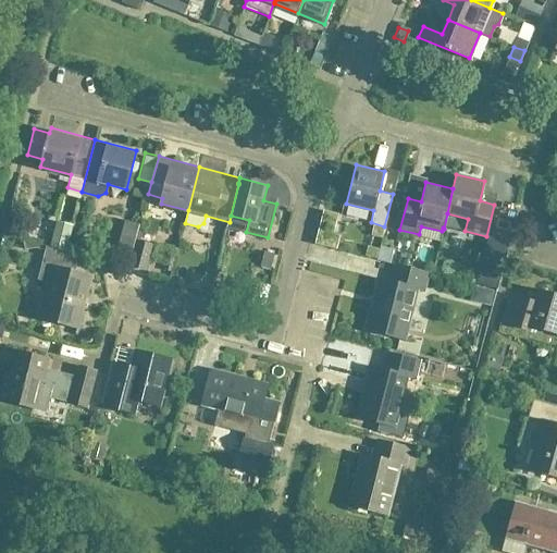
[(51,246),(65,249),(69,235),(72,223),(58,220),(51,246)]
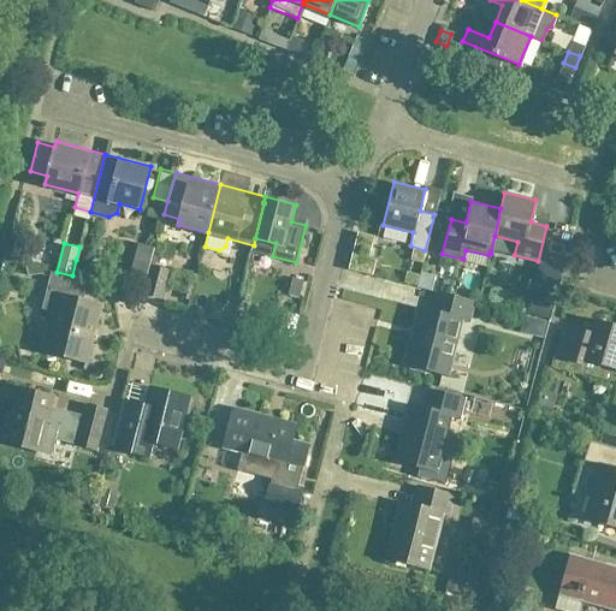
[(540,260),(533,288),(556,294),(560,284),(563,266),(540,260)]
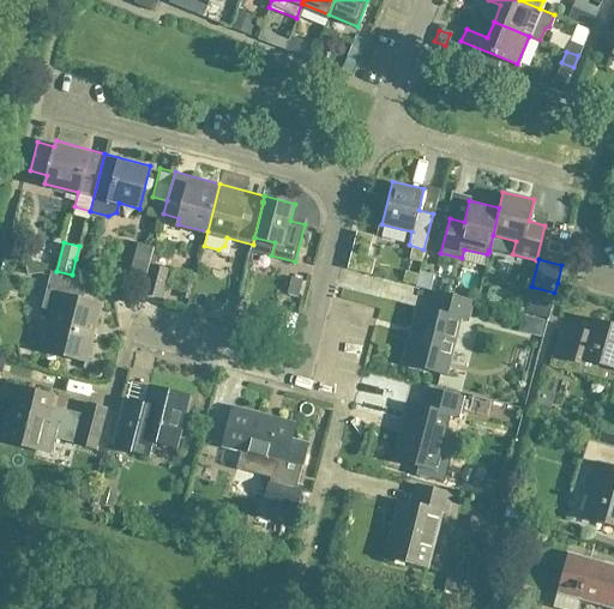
[(150,263),(142,291),(162,296),(169,267),(150,263)]
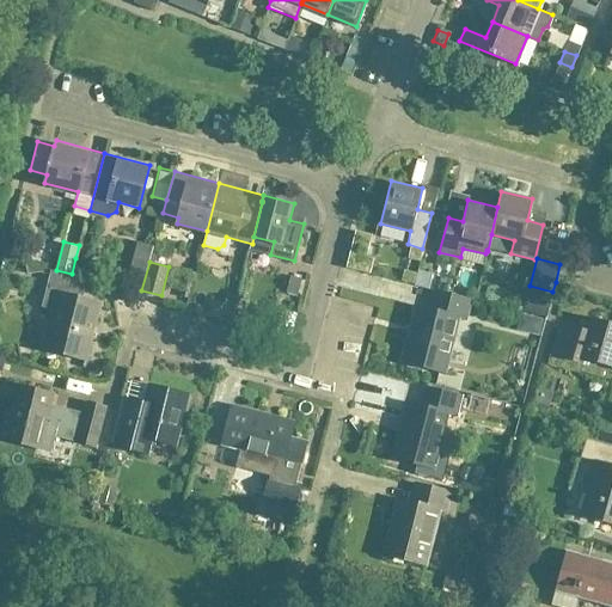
[(72,274),(56,270),(53,269),(43,306),(53,308),(44,341),(89,353),(103,301),(84,296),(89,279),(72,274)]
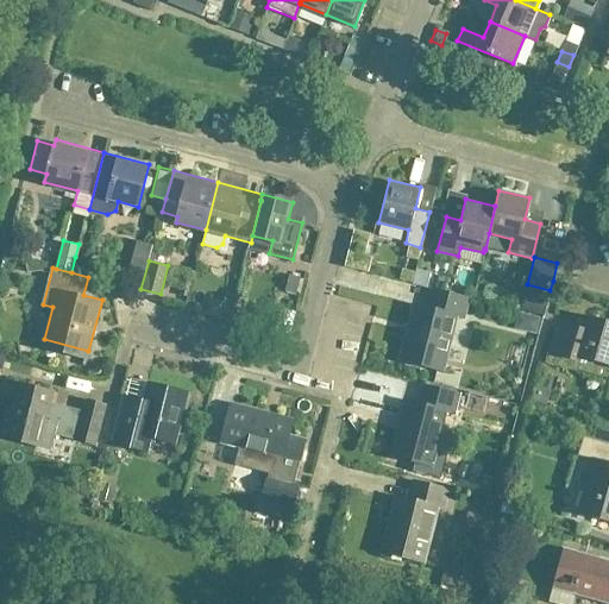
[(414,270),(402,268),(400,278),(410,281),(414,270)]
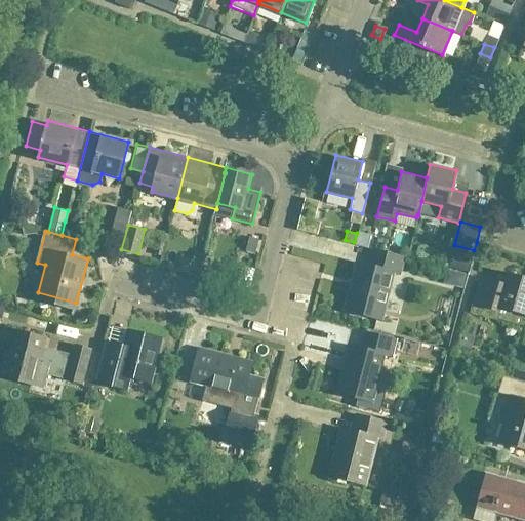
[(393,272),(399,273),(403,256),(373,248),(369,265),(357,262),(345,310),(380,318),(393,272)]
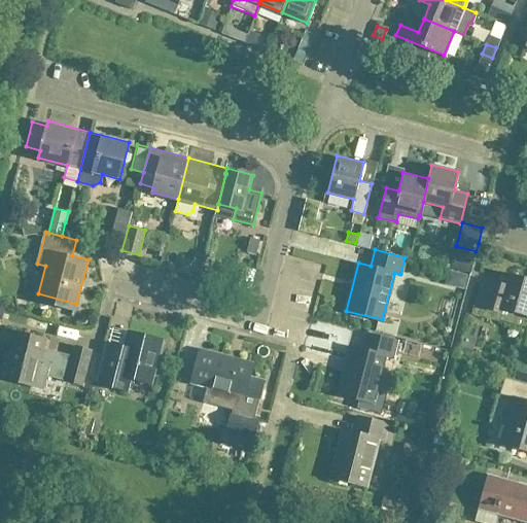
[(465,275),(449,271),(447,277),(450,283),(462,286),(465,275)]
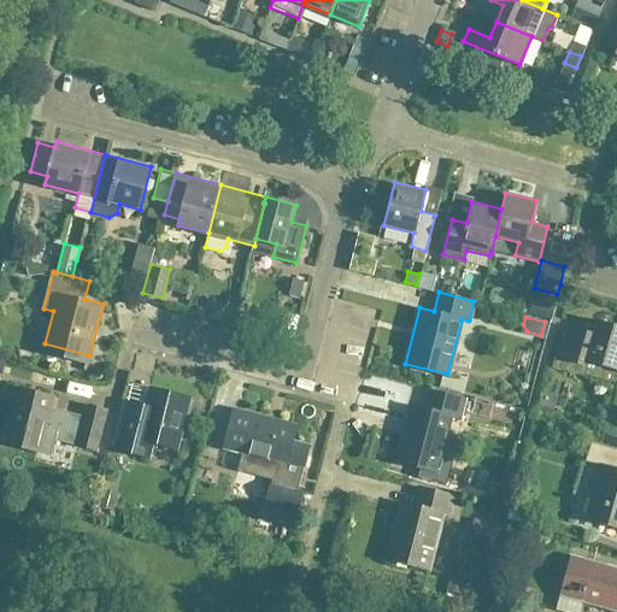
[(616,382),(616,378),(616,324),(595,318),(592,333),(564,324),(551,366),(581,375),(581,372),(616,382)]
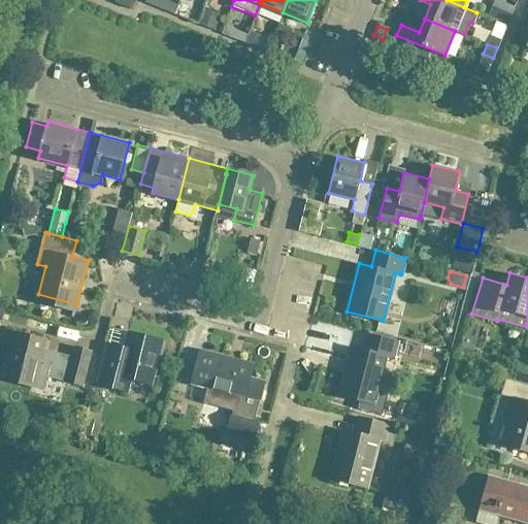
[(38,372),(83,385),(93,350),(75,345),(72,354),(45,347),(47,338),(17,330),(11,352),(7,351),(0,377),(35,386),(38,372)]
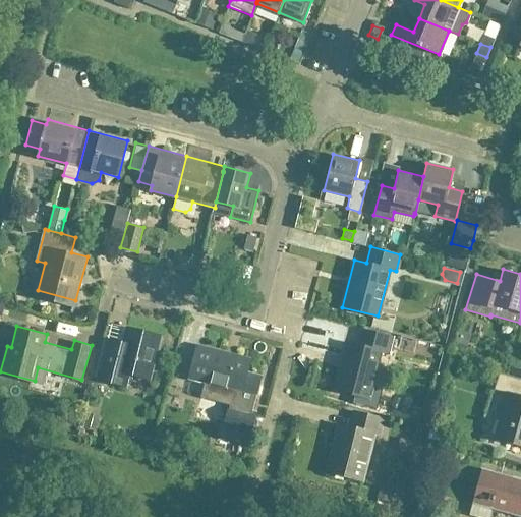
[(130,371),(151,378),(162,335),(128,326),(123,343),(108,339),(98,379),(126,386),(130,371)]
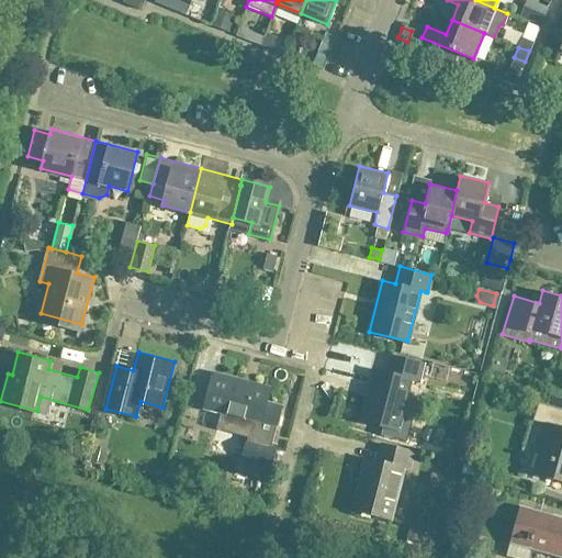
[(506,358),(493,354),(490,368),(503,371),(506,358)]
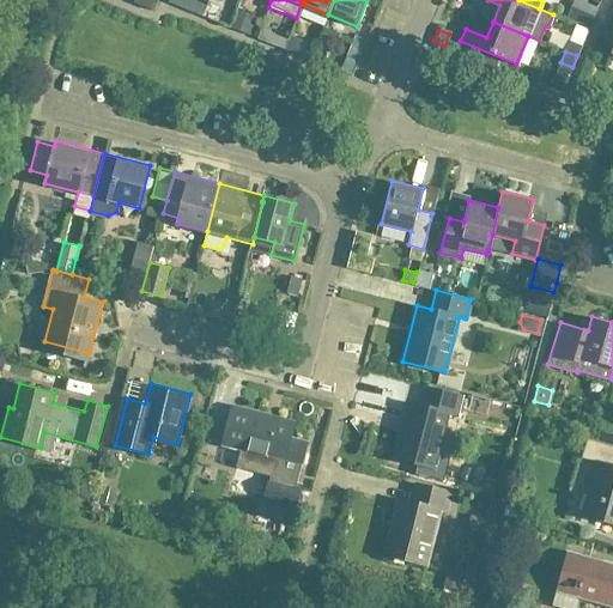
[(449,413),(456,415),(461,395),(426,387),(422,405),(407,402),(394,457),(435,468),(449,413)]
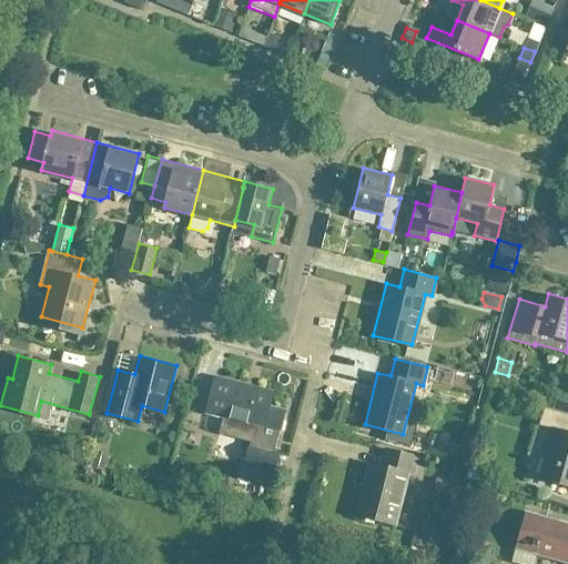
[(437,371),(432,386),(447,392),(452,375),(437,371)]
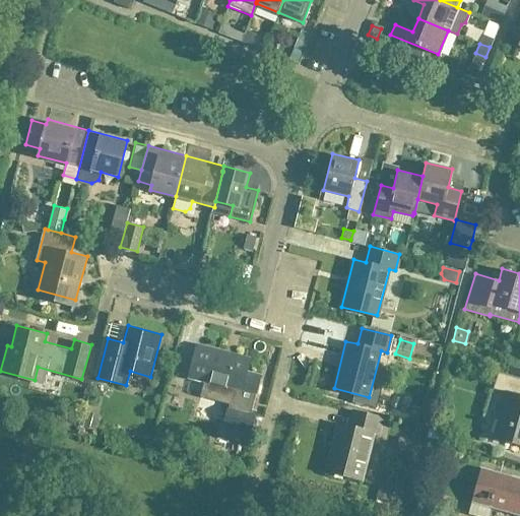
[(199,343),(190,376),(203,380),(200,393),(229,401),(228,403),(222,425),(249,432),(250,432),(256,409),(252,408),(255,399),(258,387),(261,374),(247,371),(250,358),(199,343)]
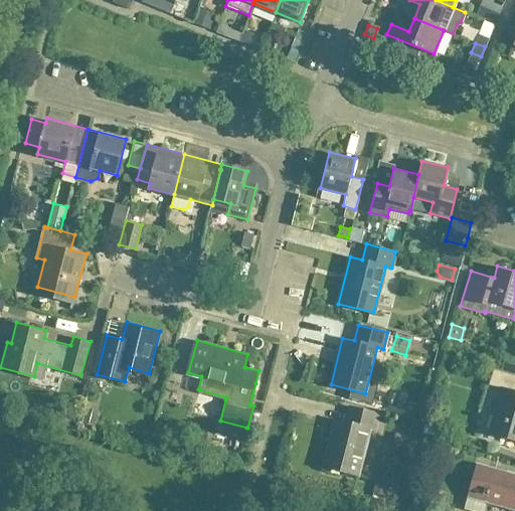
[(489,432),(505,436),(514,439),(514,372),(494,367),(489,383),(502,387),(489,432)]
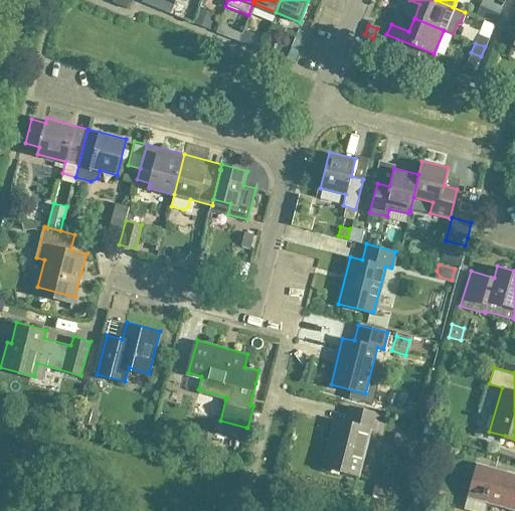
[(375,430),(379,413),(350,405),(346,421),(334,418),(322,465),(357,474),(369,429),(375,430)]
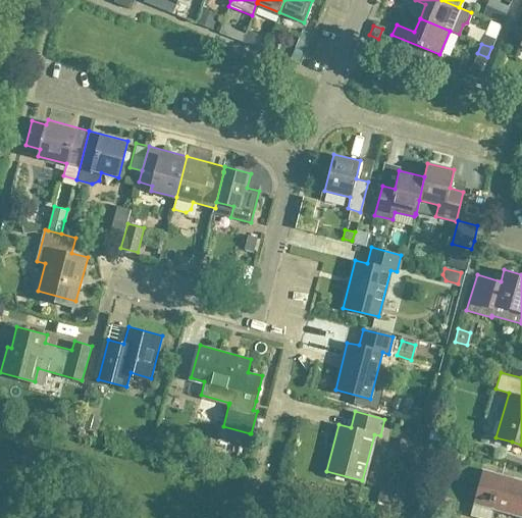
[(521,477),(484,467),(474,502),(521,516),(521,477)]
